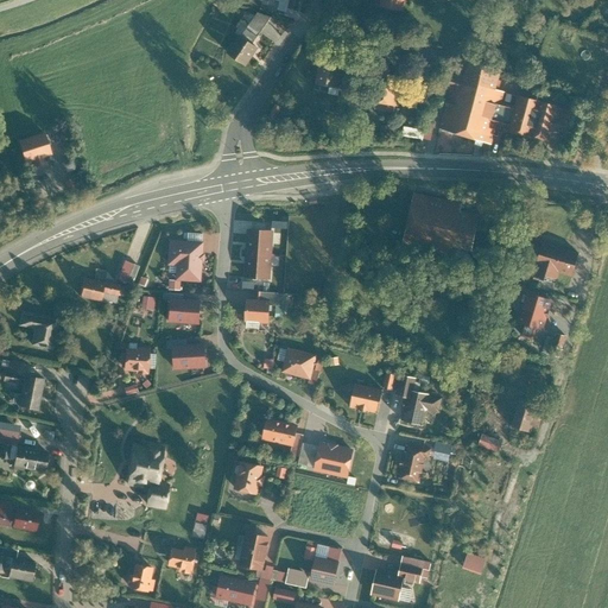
[(279,4),(266,0),(264,8),(278,13),(279,6),(279,4)]
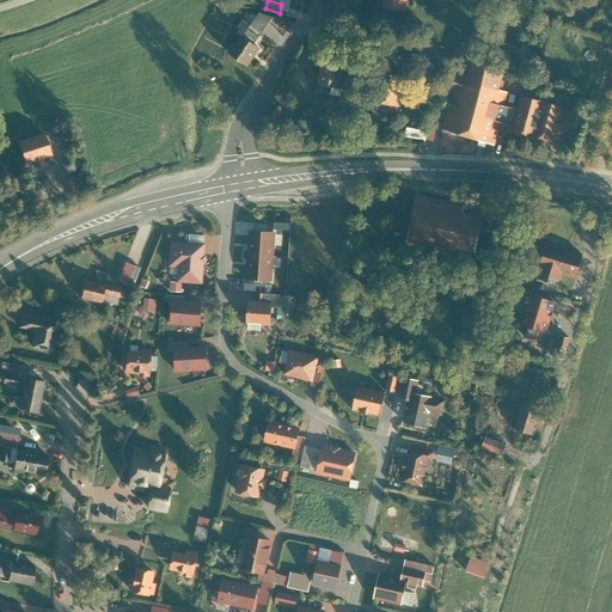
[(301,10),(303,0),(281,0),(281,4),(281,6),(301,10)]
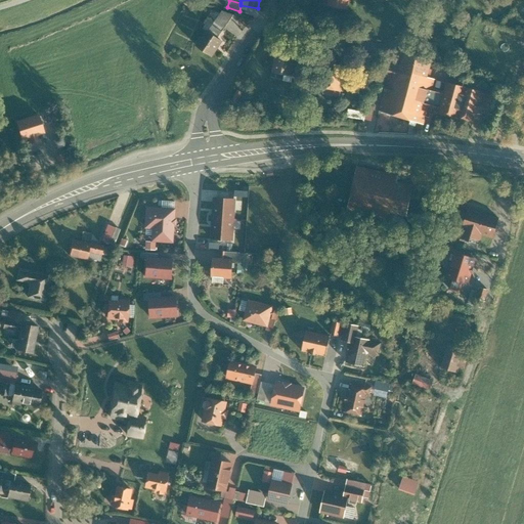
[(218,37),(233,15),(220,12),(208,30),(218,37)]
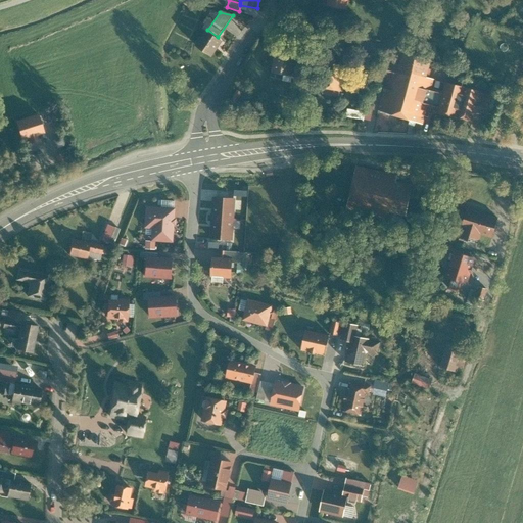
[(192,43),(210,56),(222,40),(218,37),(207,30),(203,28),(192,43)]
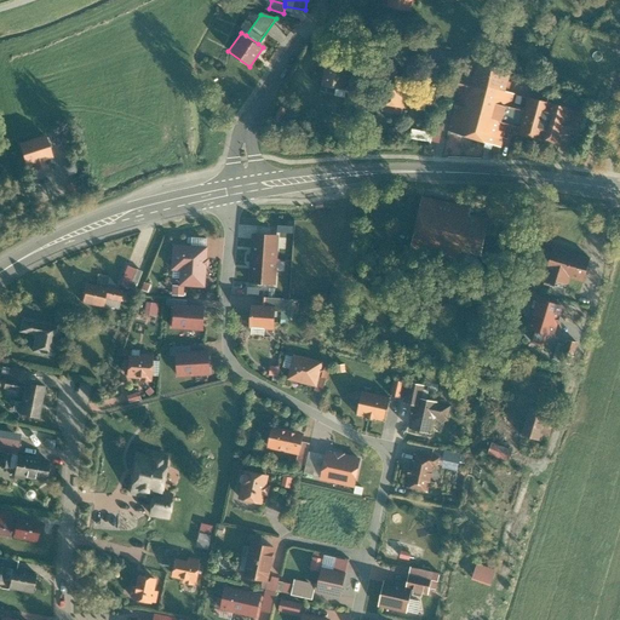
[(350,61),(323,56),(320,85),(345,89),(350,61)]
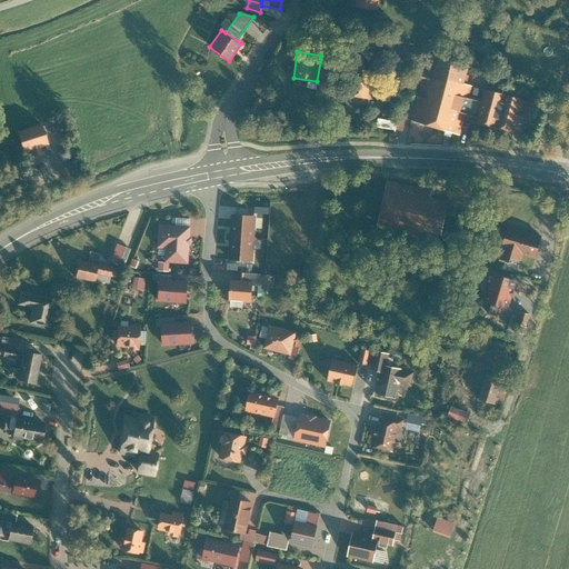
[(391,55),(389,71),(400,72),(401,56),(391,55)]
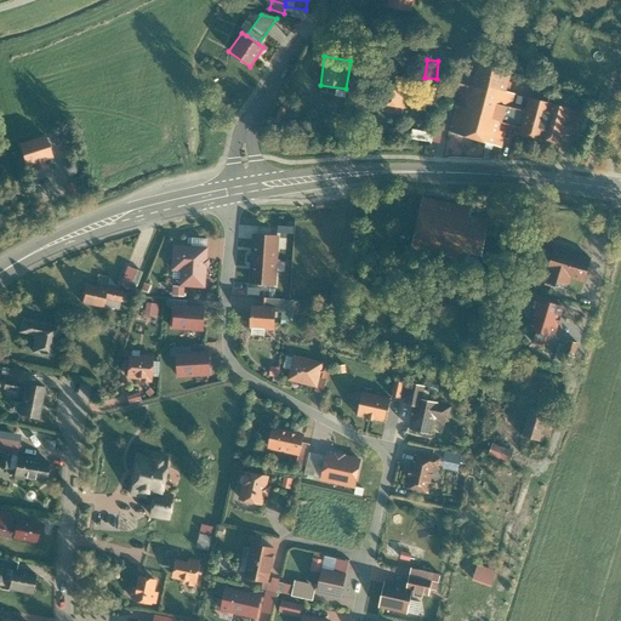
[(449,61),(438,61),(437,79),(448,80),(449,61)]
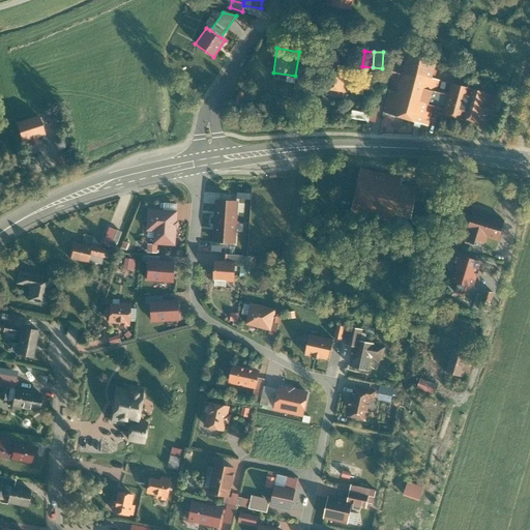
[(394,74),(383,115),(425,127),(432,106),(444,109),(443,112),(480,121),(483,111),(488,112),(491,101),(487,100),(489,92),(450,82),(449,87),(436,83),(438,76),(433,75),(437,60),(408,53),(404,65),(394,63),(391,72),(394,74)]
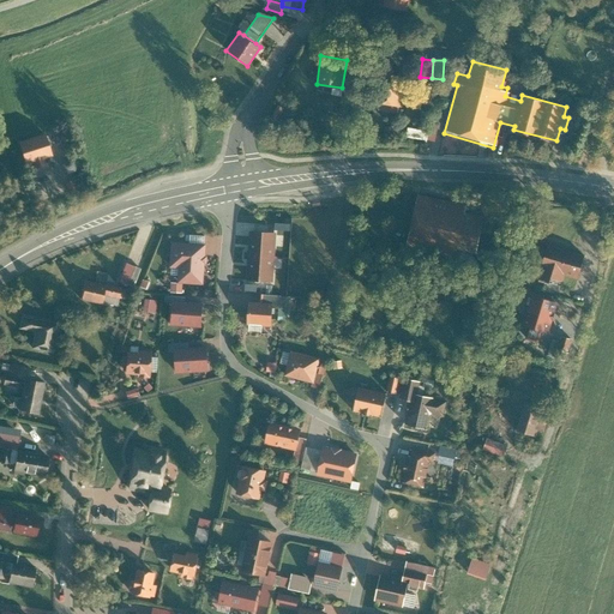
[(373,103),(403,107),(408,76),(378,71),(373,103)]
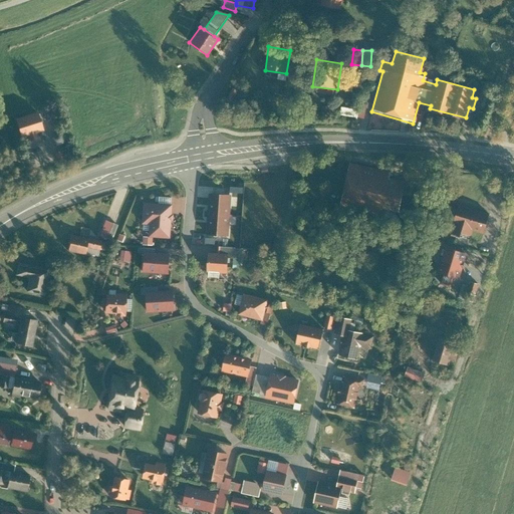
[(37,113),(15,119),(21,140),(28,138),(29,141),(33,140),(37,139),(36,135),(42,134),(37,113)]
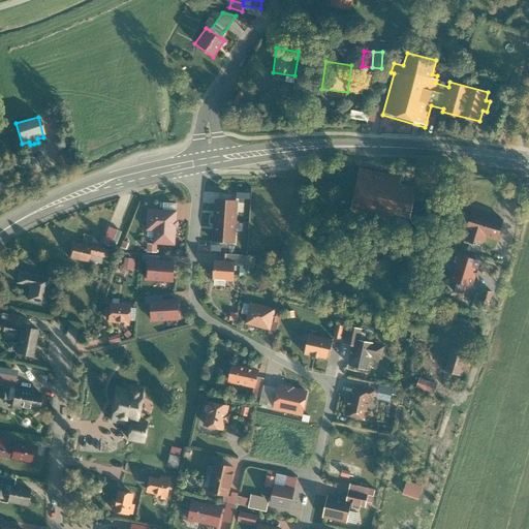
[(57,148),(59,149),(61,149),(63,148),(64,147),(65,145),(66,143),(65,142),(64,139),(63,137),(61,137),(59,136),(58,137),(57,137),(55,138),(55,139),(54,142),(54,143),(54,144),(54,146),(55,147),(57,148)]
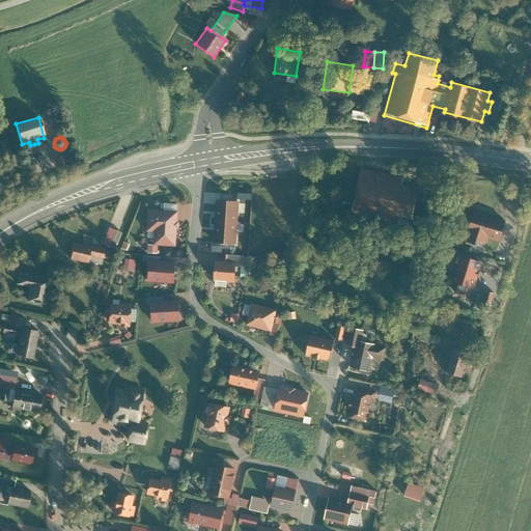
[(57,157),(50,160),(54,168),(60,165),(57,157)]
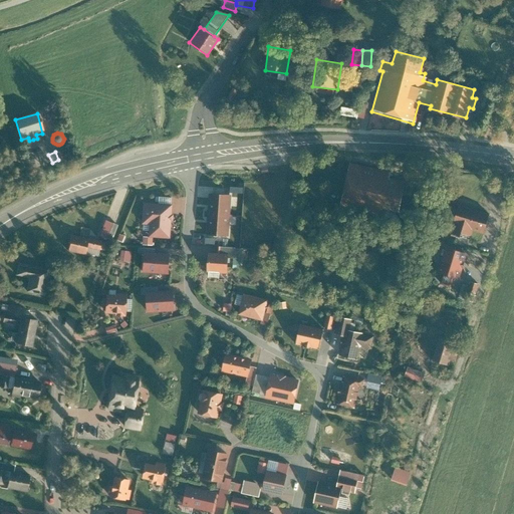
[(390,171),(349,161),(338,205),(377,214),(379,206),(398,210),(405,179),(389,175),(390,171)]
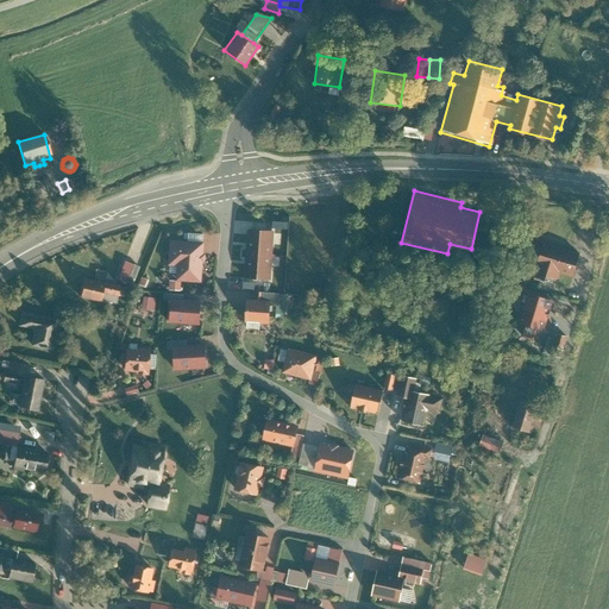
[(272,280),(275,231),(248,230),(245,278),(272,280)]
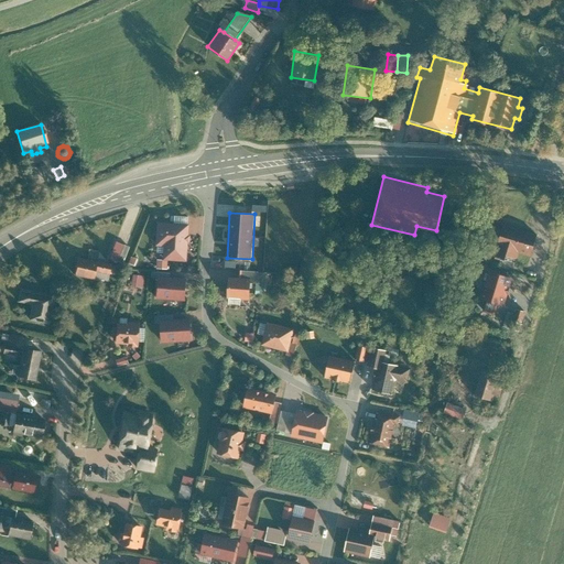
[(191,224),(158,221),(155,245),(165,246),(165,259),(187,260),(191,224)]
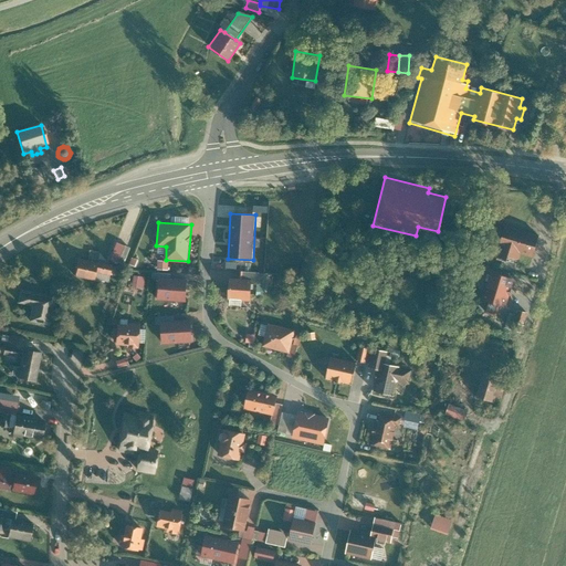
[(517,261),(520,253),(533,257),(540,234),(504,224),(496,255),(517,261)]
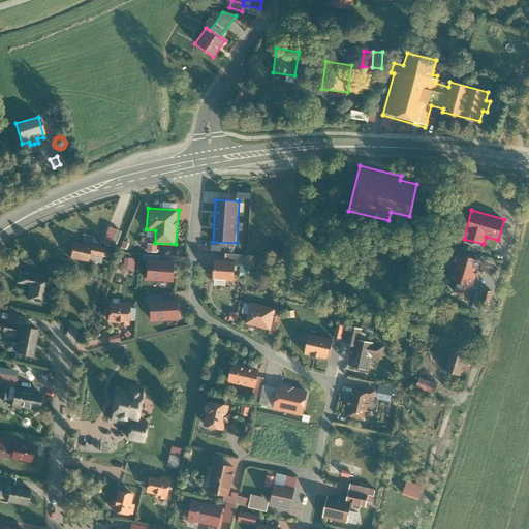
[(109,224),(101,242),(114,247),(121,229),(109,224)]
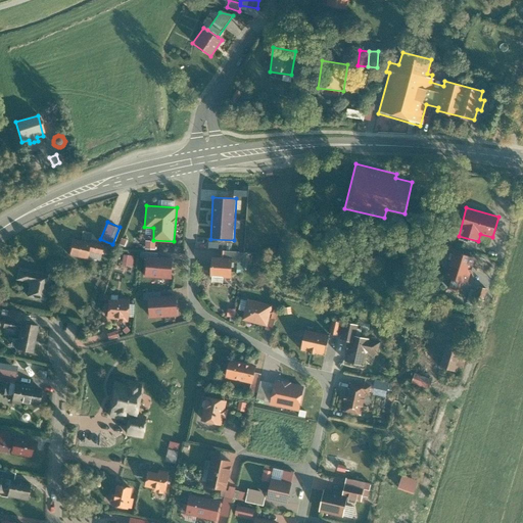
[(127,240),(121,237),(119,243),(124,245),(127,240)]
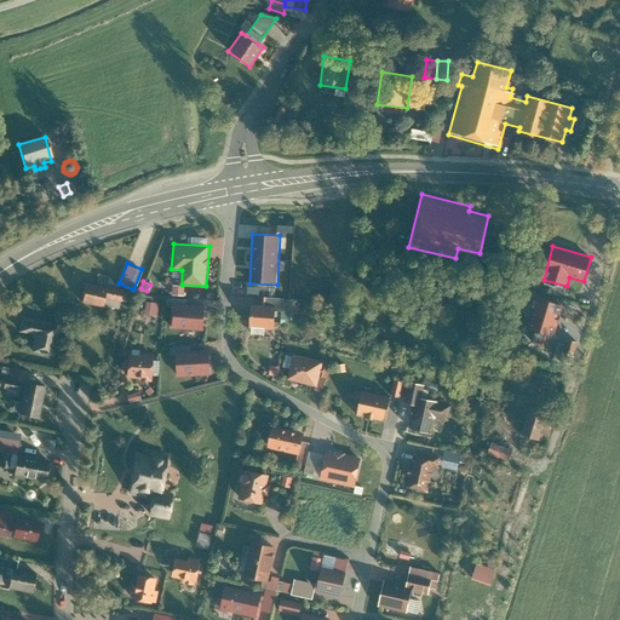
[(105,287),(86,282),(82,303),(103,308),(105,298),(120,300),(122,288),(107,285),(105,287)]
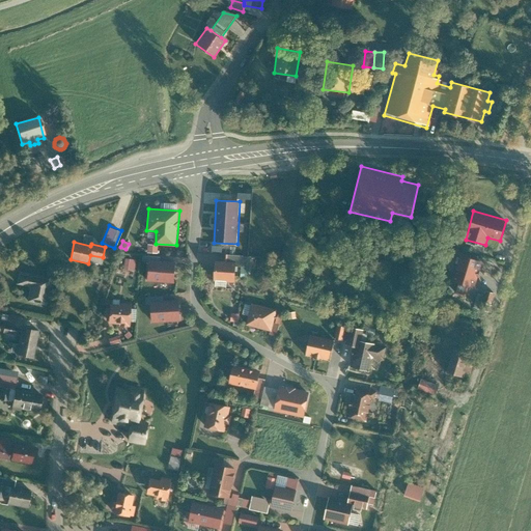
[(226,254),(226,260),(235,260),(235,264),(243,264),(243,254),(226,254)]
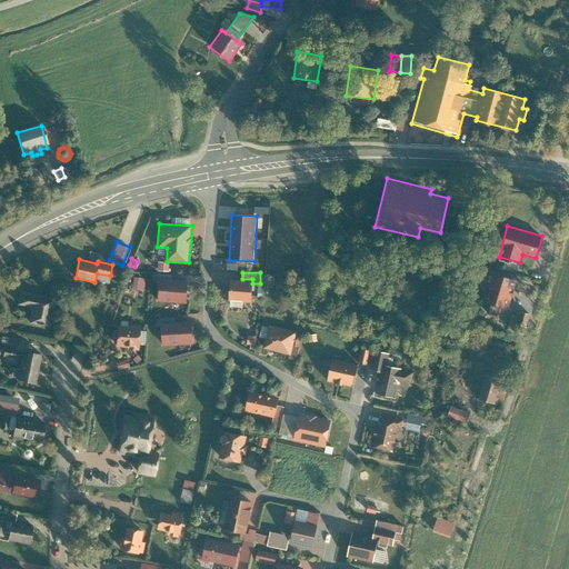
[(493,272),(485,301),(489,302),(486,313),(499,317),(501,306),(507,307),(516,279),(493,272)]
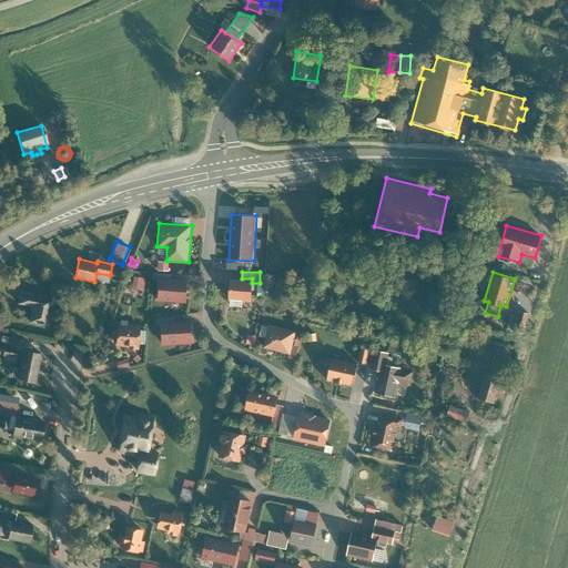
[(242,279),(230,279),(230,300),(252,300),(252,283),(252,279),(242,279)]
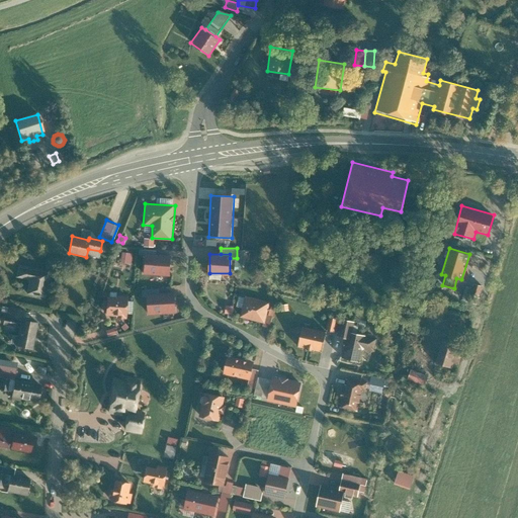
[(49,270),(17,265),(15,275),(27,277),(25,292),(44,295),(49,270)]
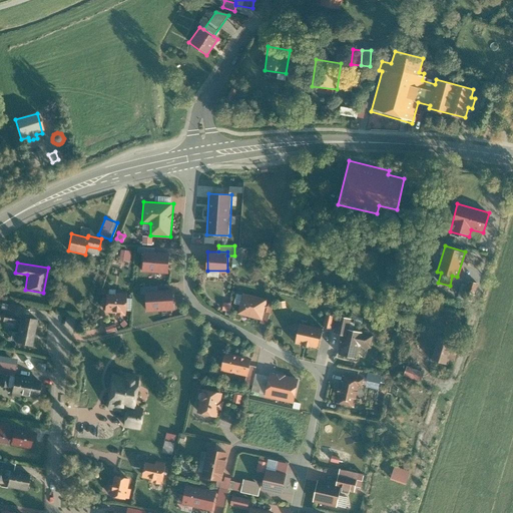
[(464,292),(475,291),(474,283),(471,284),(471,282),(463,282),(464,292)]
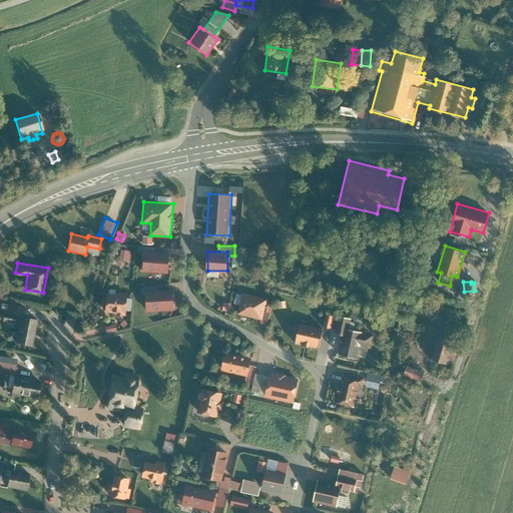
[(105,291),(103,311),(127,313),(128,293),(105,291)]
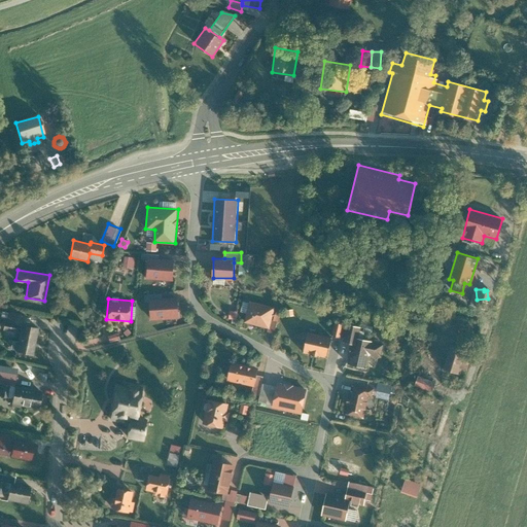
[(274,307),(249,301),(244,321),(269,327),(274,307)]
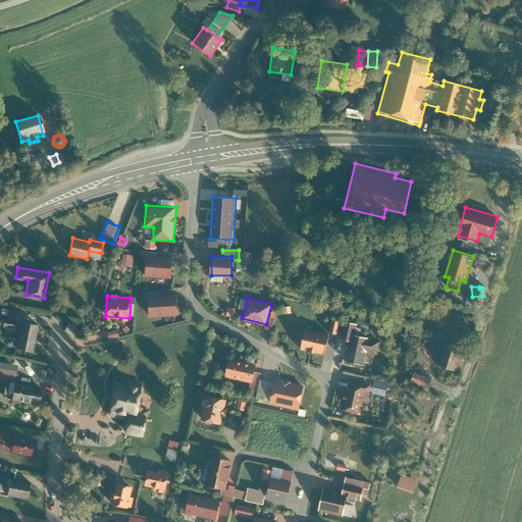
[(18,311),(6,309),(5,315),(17,317),(18,311)]
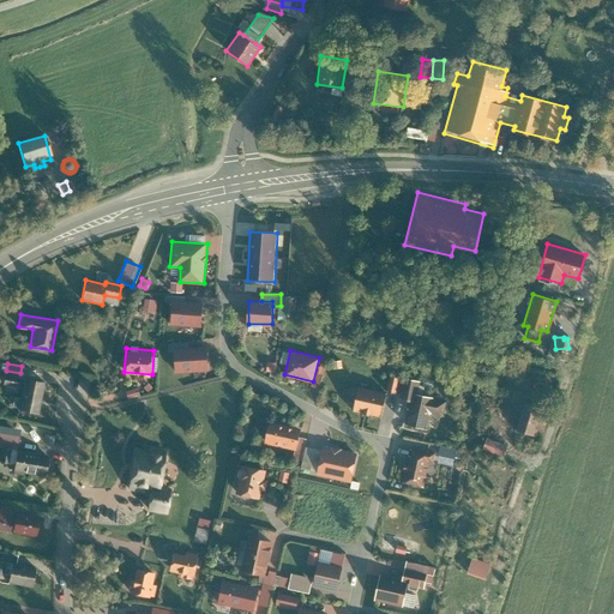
[(19,377),(5,374),(2,385),(17,387),(19,377)]
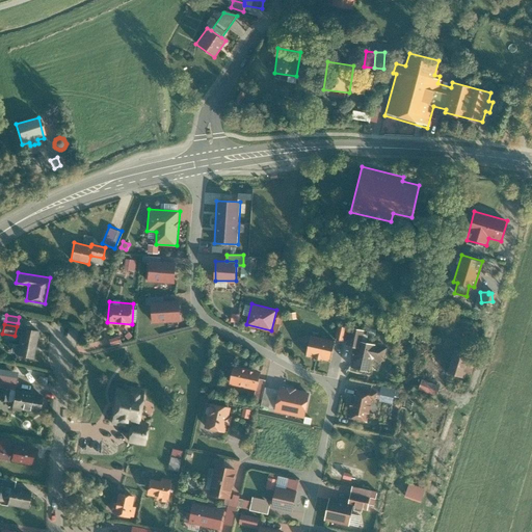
[(338,325),(336,338),(344,340),(347,327),(338,325)]
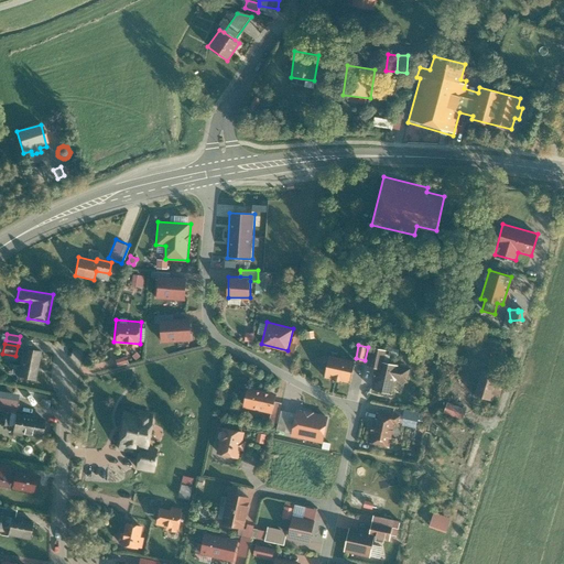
[(22,347),(15,376),(34,379),(40,350),(22,347)]
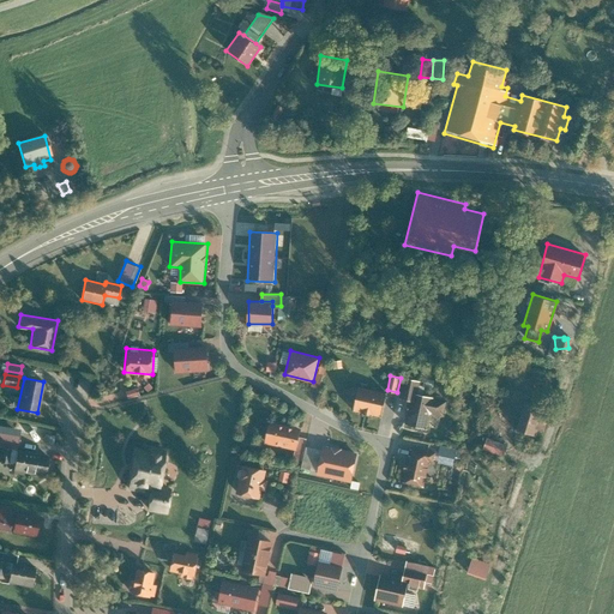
[(404,378),(401,398),(411,401),(413,390),(419,391),(420,380),(404,378)]
